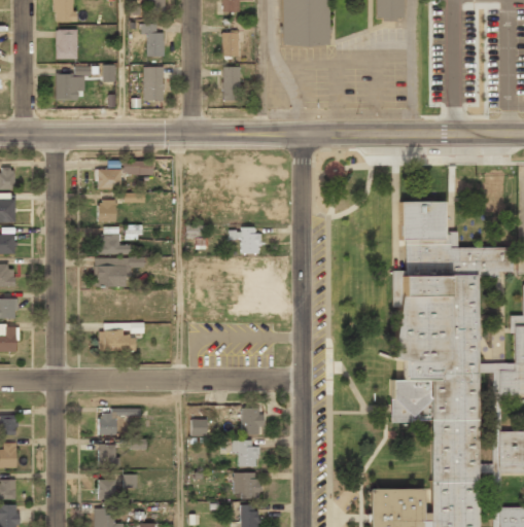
[(75,21),(75,0),(55,0),(55,22),(75,21)]
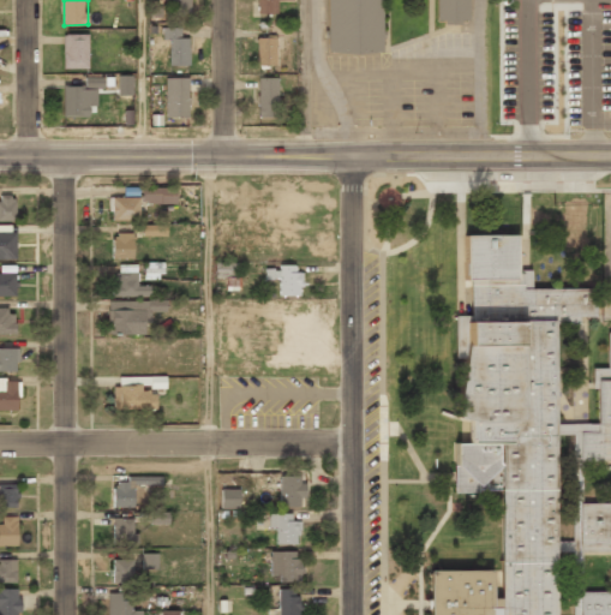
[(193,15),(193,0),(175,0),(175,13),(193,15)]
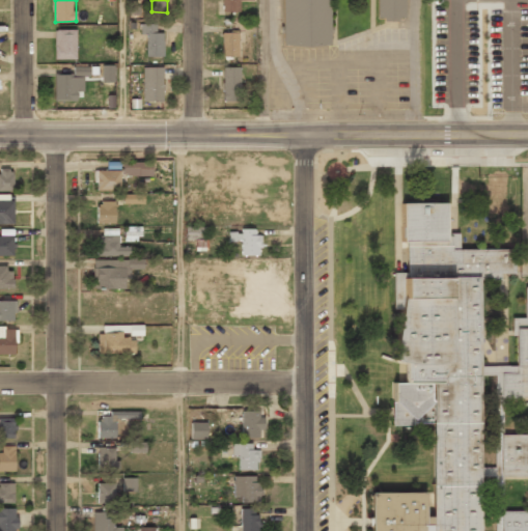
[(225,0),(225,12),(242,12),(242,1),(255,1),(255,0),(225,0)]
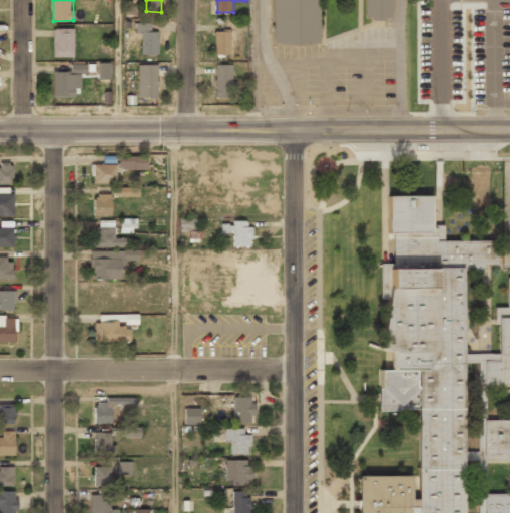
[(394,0),(274,0),(274,44),(322,44),(322,0),(367,0),(367,19),(394,19),(394,0)]
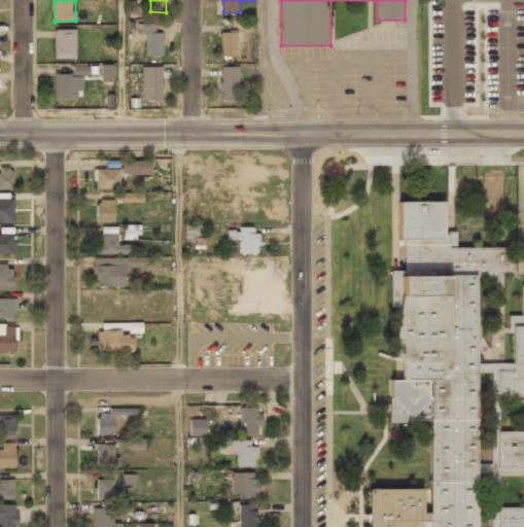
[(164,33),(159,33),(159,24),(144,24),(144,57),(164,57),(164,33)]
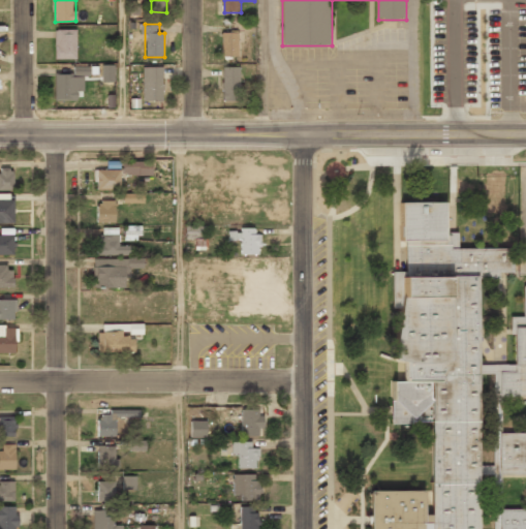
[(57,59),(78,59),(78,29),(57,29),(57,59)]
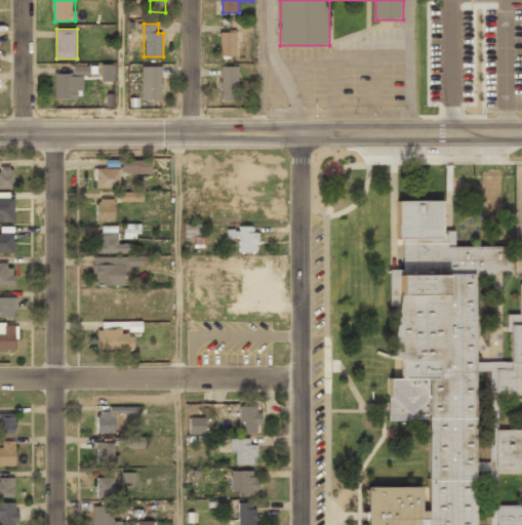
[(239,32),(223,32),(223,56),(239,56),(239,32)]
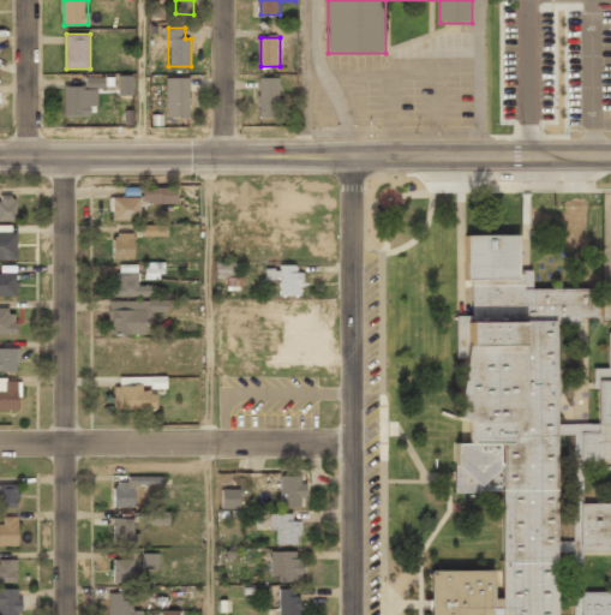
[(121,95),(135,95),(136,76),(121,76),(121,95)]
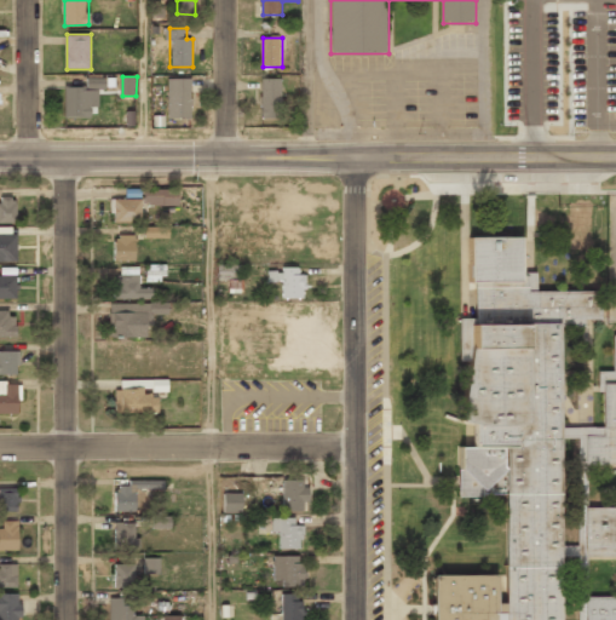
[(67,86),(67,116),(93,116),(93,89),(104,89),(104,78),(88,78),(88,86),(67,86)]
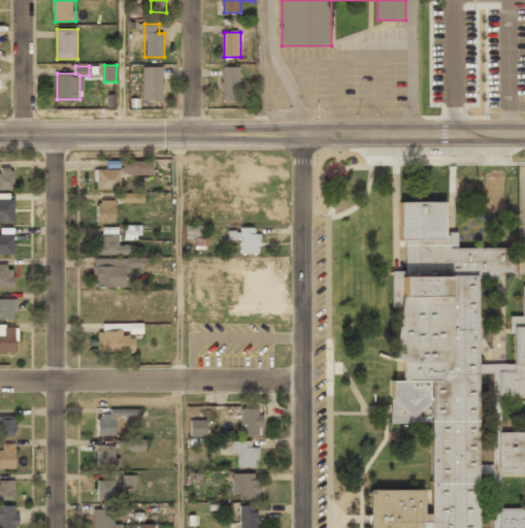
[(224,67),(224,102),(241,102),(241,67),(224,67)]
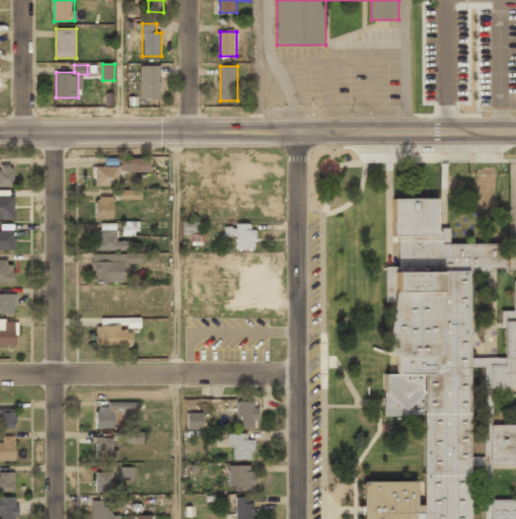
[(145,99),(161,99),(161,68),(145,68),(145,99)]
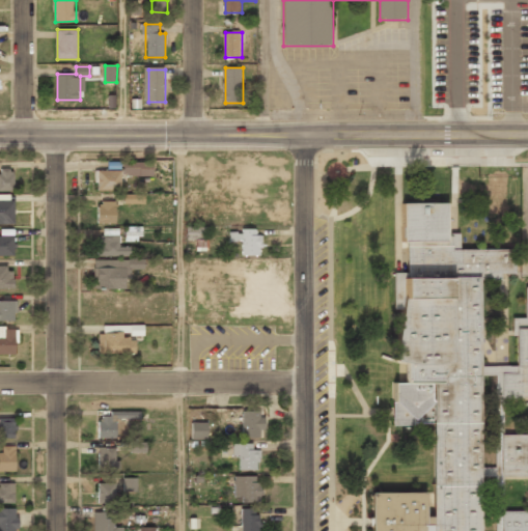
[(155,162),(126,162),(126,176),(155,176),(155,162)]
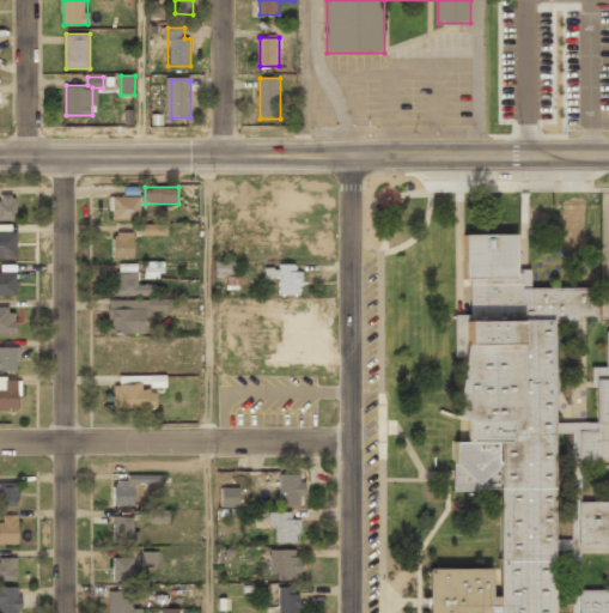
[(0,222),(18,222),(18,196),(0,196),(0,222)]
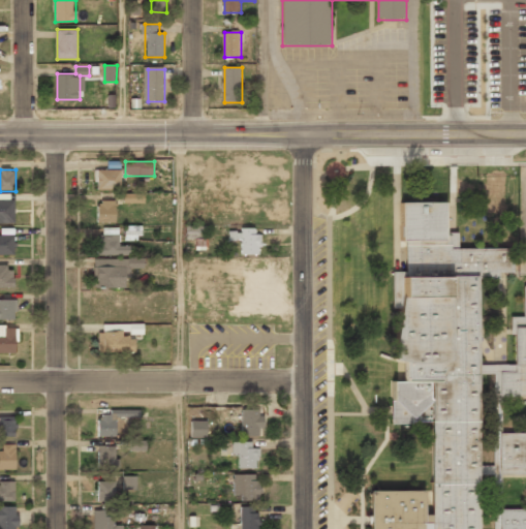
[(98,169),(98,189),(122,189),(122,169),(98,169)]
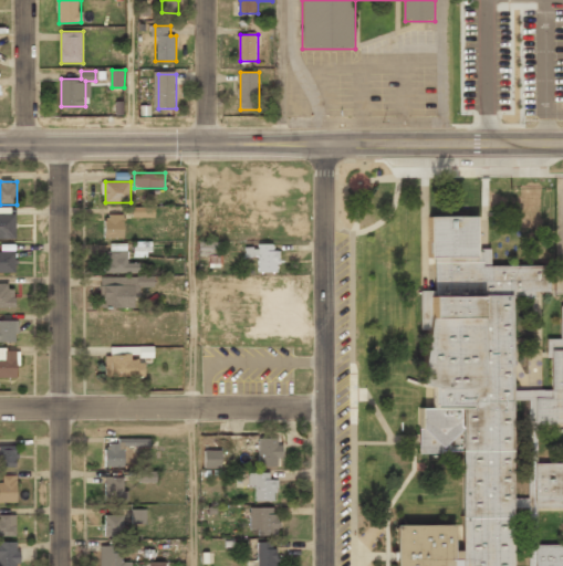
[(156,218),(156,207),(134,207),(134,218),(156,218)]
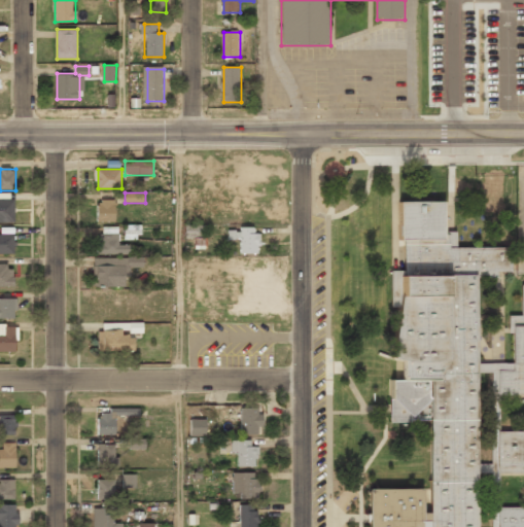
[(0,222),(16,222),(16,200),(0,200),(0,222)]
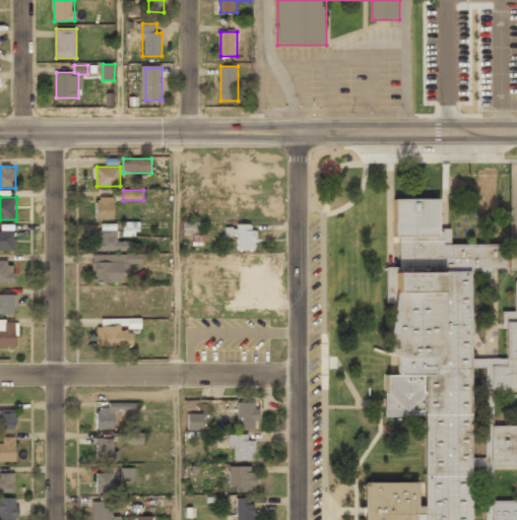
[(115,198),(98,198),(98,219),(115,219),(115,198)]
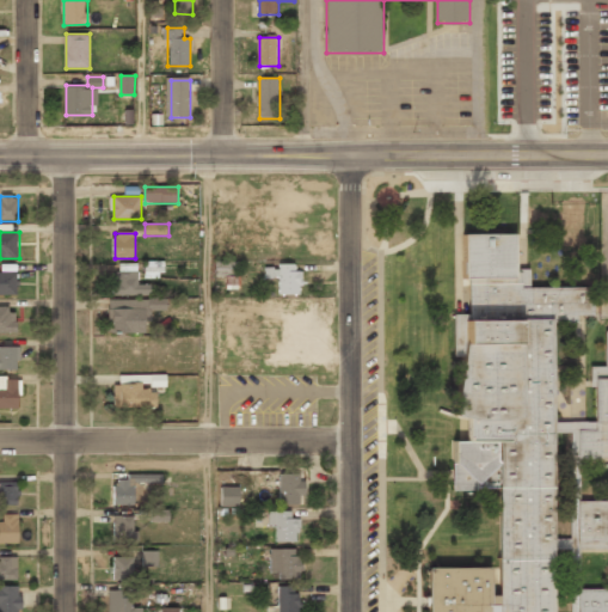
[(461,421),(447,418),(456,357),(453,357),(453,314),(468,314),(468,236),(514,236),(514,273),(520,273),(520,287),(590,287),(590,317),(553,317),(553,323),(547,323),(547,611),(492,611),(492,490),(448,490),(448,442),(461,442),(461,421)]
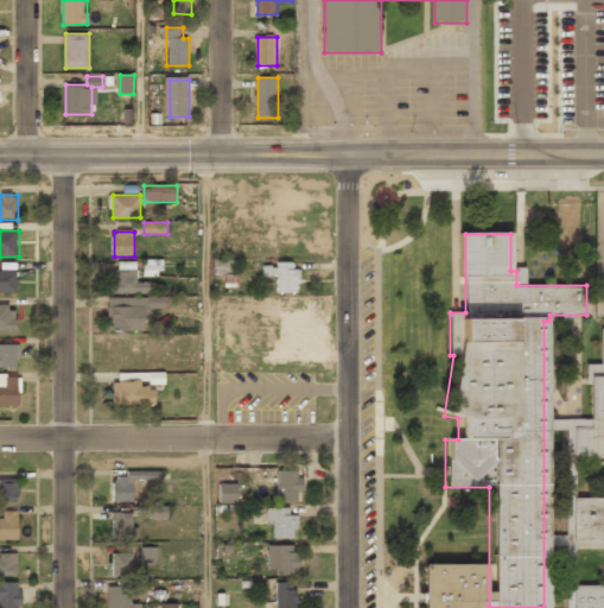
[(145,277),(161,277),(163,259),(146,259),(145,277)]
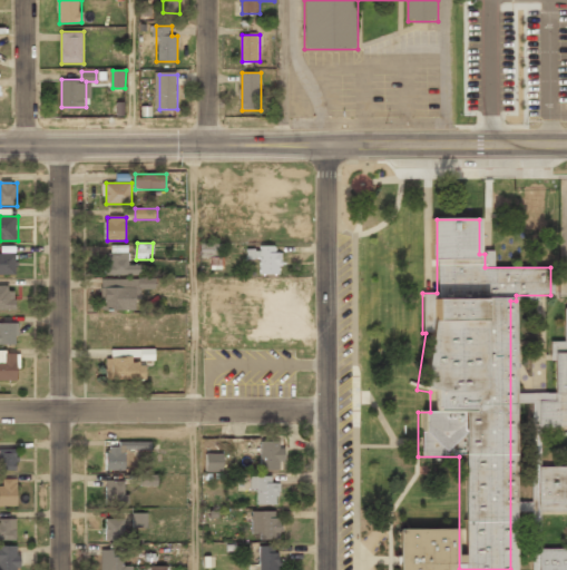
[(224,245),(202,245),(202,258),(214,258),(214,267),(224,267),(224,245)]
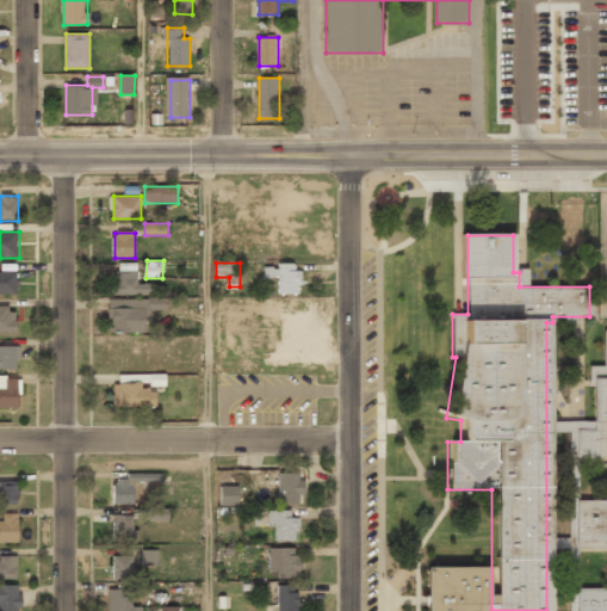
[(138,284),(138,265),(118,265),(118,295),(150,295),(150,284),(138,284)]
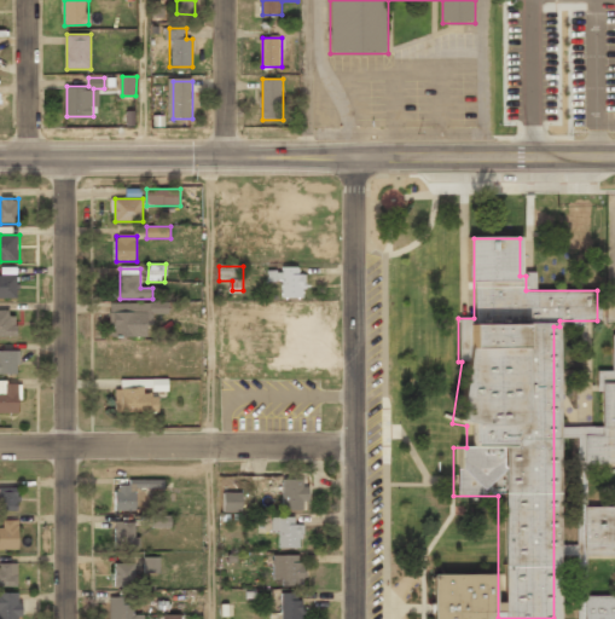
[(271,284),(284,284),(284,300),(306,300),(306,268),(271,268),(271,284)]
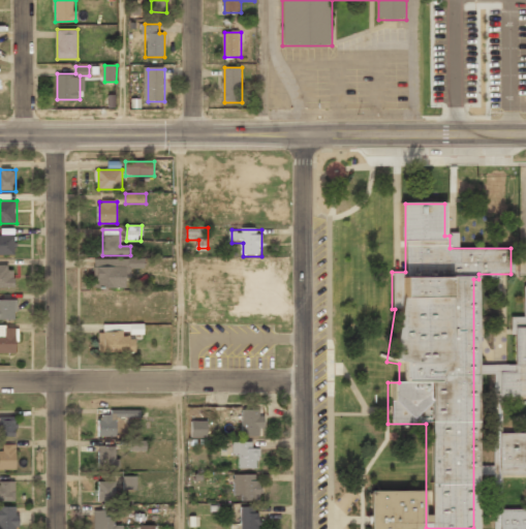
[(0,255),(18,255),(18,235),(0,235),(0,255)]
